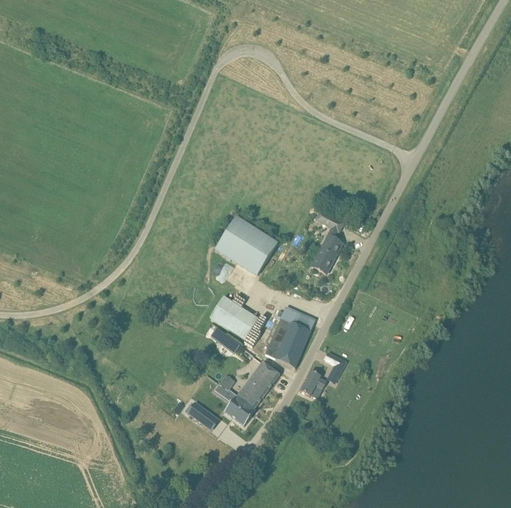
[(338,230),(342,223),(319,211),(315,219),(331,227),(316,255),(330,263),(341,242),(332,237),(336,230),(338,230)]
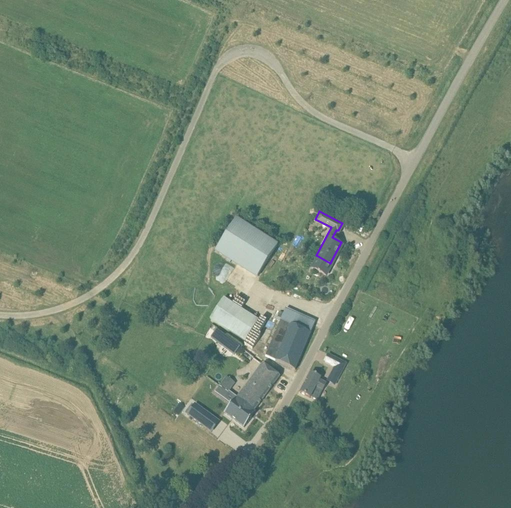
[(277,242),(236,215),(214,249),(255,276),(277,242)]
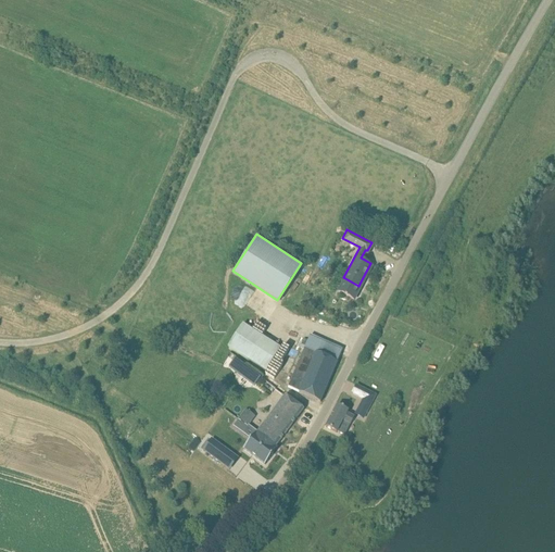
[(279,345),(241,321),(226,345),(264,368),(279,345)]
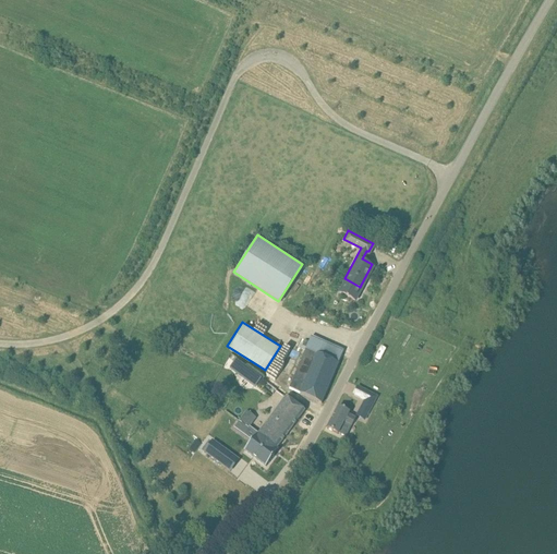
[(337,361),(304,347),(288,385),(298,390),(321,400),(337,361)]
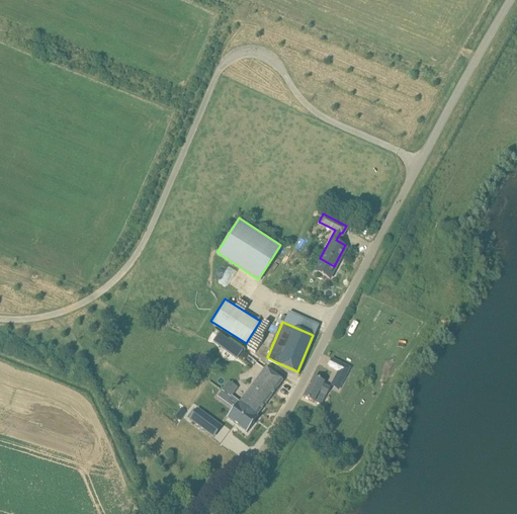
[(337,369),(333,376),(340,379),(348,364),(341,360),(337,369)]
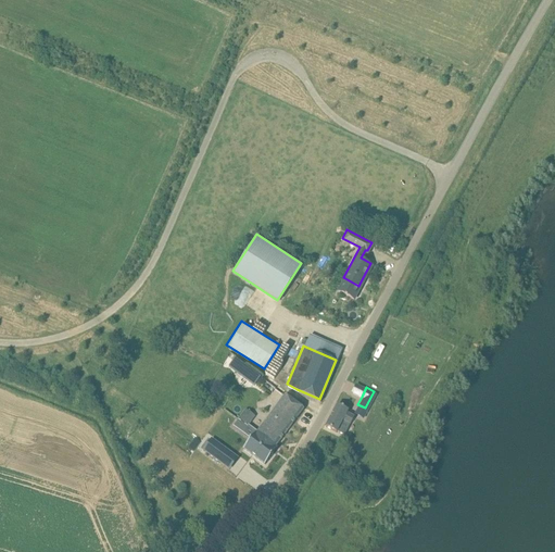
[(302,406),(293,400),(284,392),(256,429),(255,428),(255,429),(275,443),(302,406)]
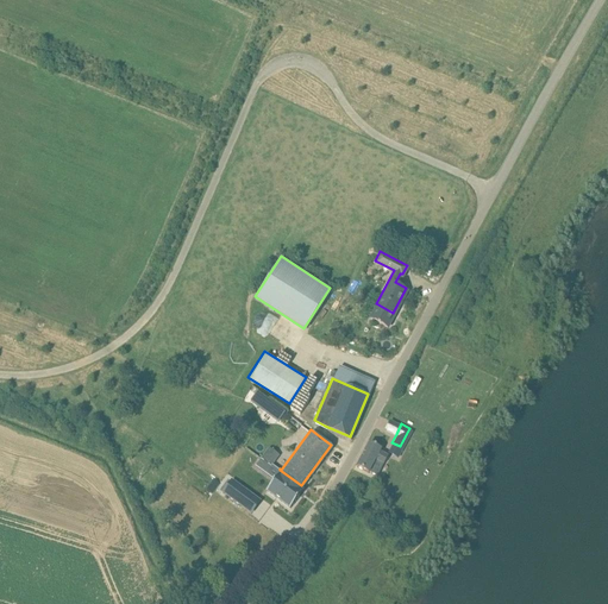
[(380,446),(378,445),(369,440),(356,464),(367,469),(368,470),(369,469),(375,471),(381,460),(383,460),(387,453),(378,450),(380,446)]
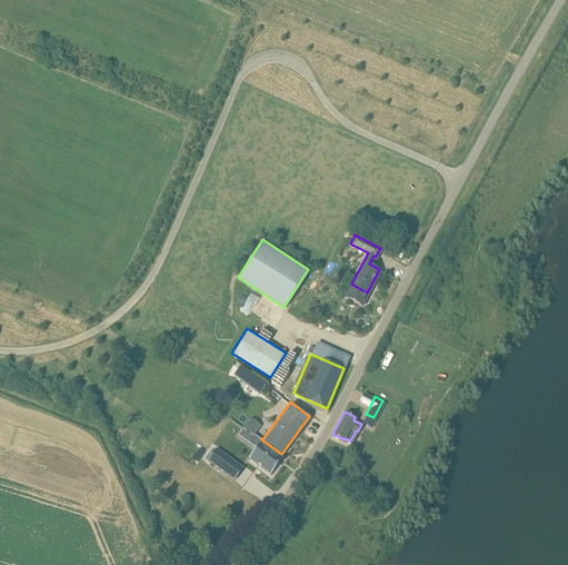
[(252,432),(256,427),(259,423),(250,415),(242,426),(252,433),(252,432)]
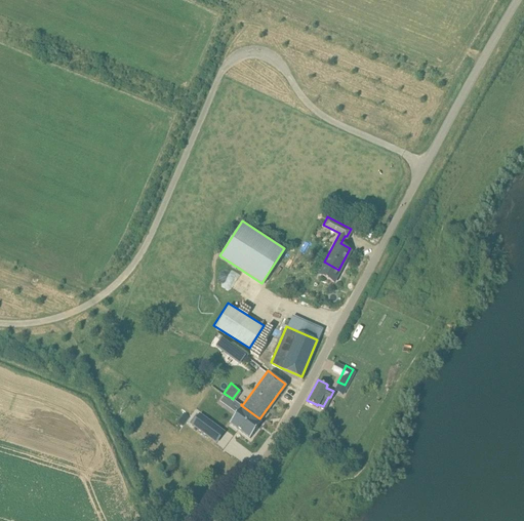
[(224,393),(219,399),(236,411),(229,421),(249,436),(262,421),(259,418),(241,405),(241,404),(233,398),(233,399),(224,393)]
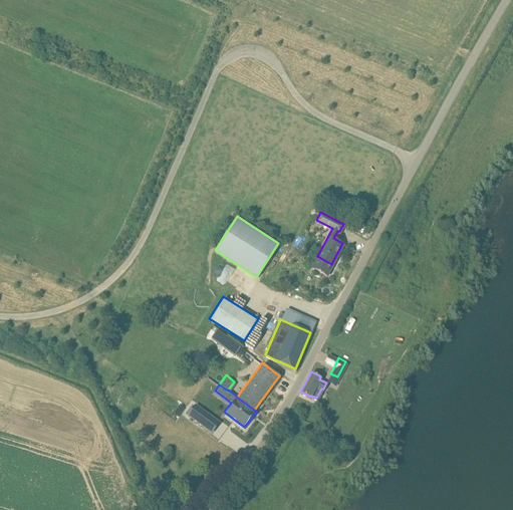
[(195,402),(187,413),(203,424),(210,414),(195,402)]
